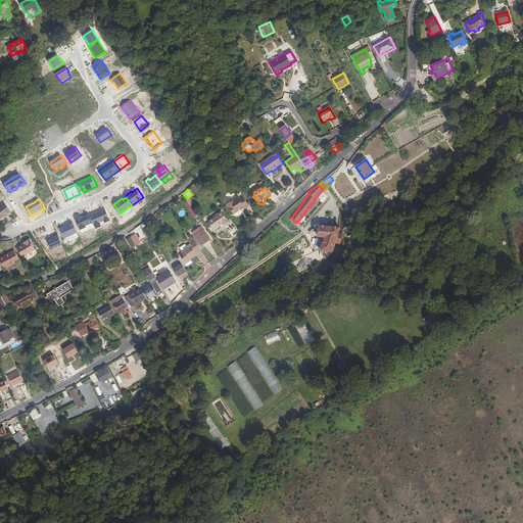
[(233,208),(230,210),(233,216),(240,210),(240,209),(241,208),(245,209),(248,207),(246,203),(243,198),(239,201),(238,198),(230,203),(233,208)]
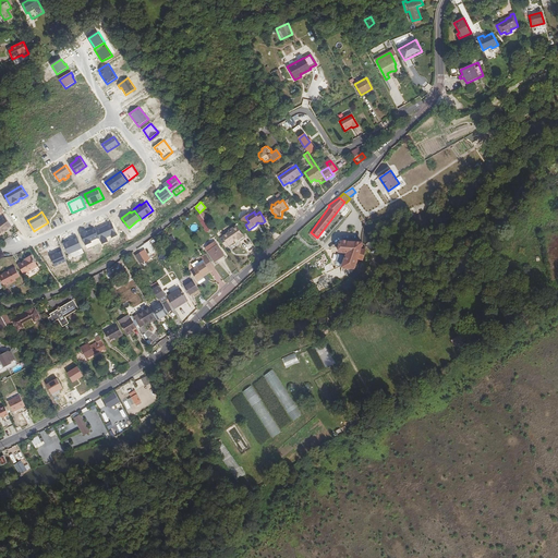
[(0,234),(5,231),(4,230),(7,229),(8,230),(11,227),(4,217),(0,219),(0,234)]
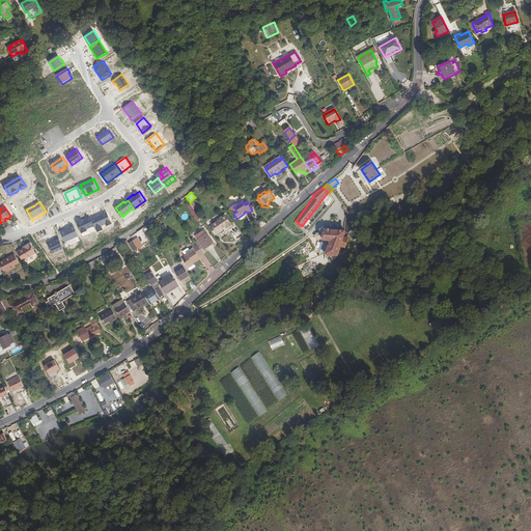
[(131,210),(122,217),(124,221),(134,214),(131,210)]
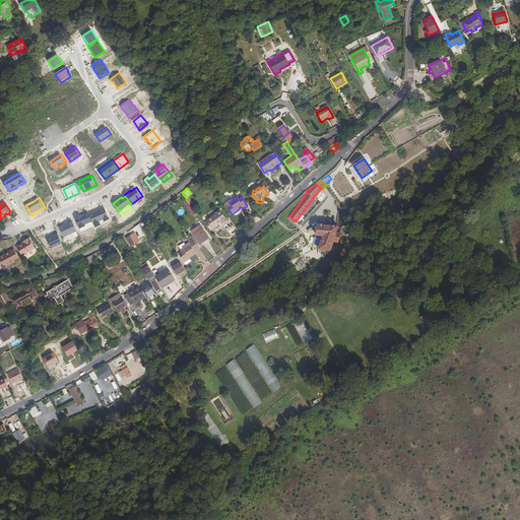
[(193,216),(197,214),(190,205),(187,207),(191,213),(190,213),(193,216)]
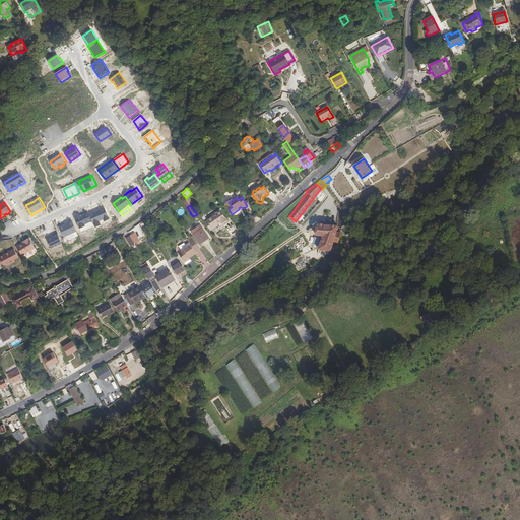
[(111,219),(106,207),(90,214),(93,220),(96,228),(103,224),(101,221),(105,219),(106,221),(111,219)]
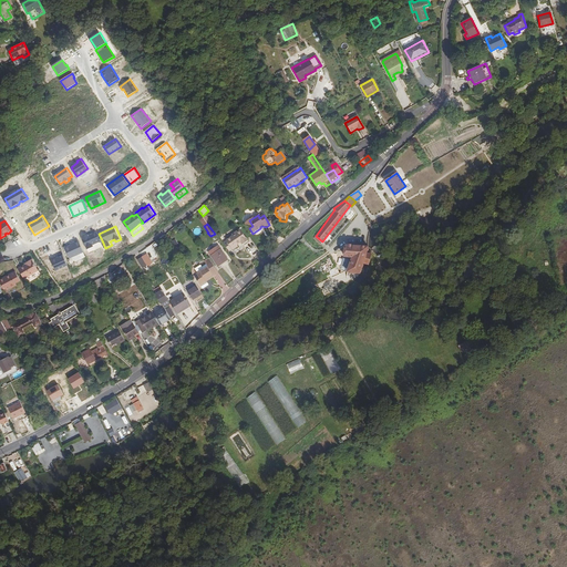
[(227,241),(233,250),(234,250),(238,247),(237,246),(241,243),(244,246),(249,241),(241,230),(236,234),(236,235),(234,237),(227,241)]
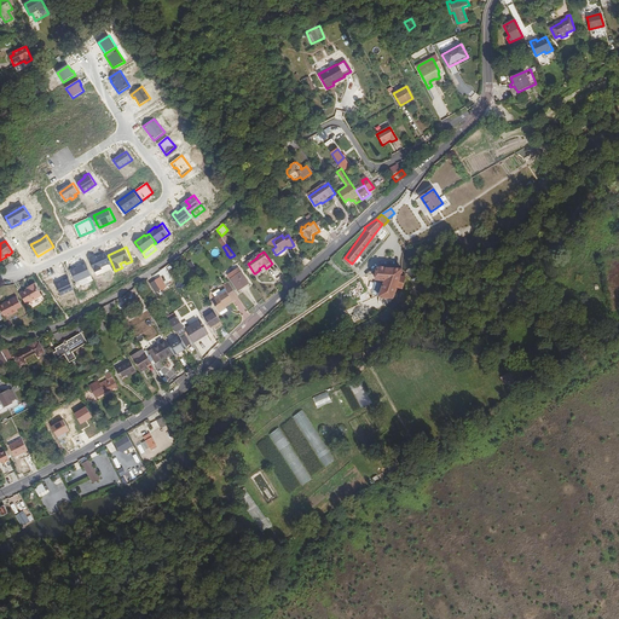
[(108,255),(106,253),(98,256),(97,256),(91,259),(96,272),(103,270),(102,267),(110,264),(111,262),(108,255)]
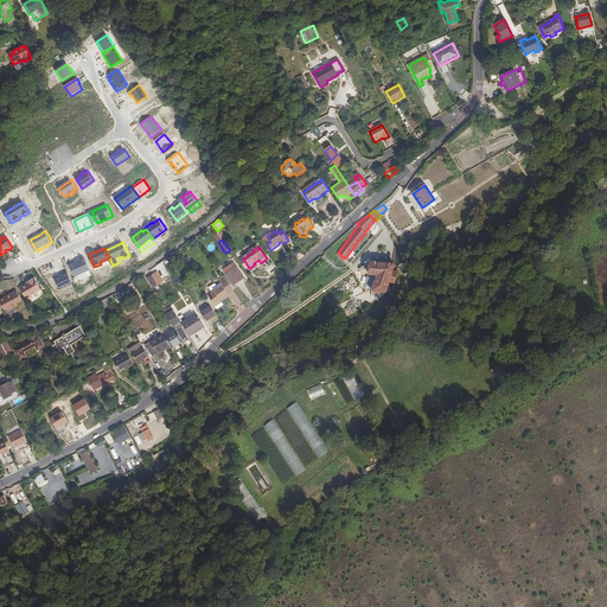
[(85,257),(77,261),(77,262),(71,266),(76,276),(78,275),(91,269),(85,257)]
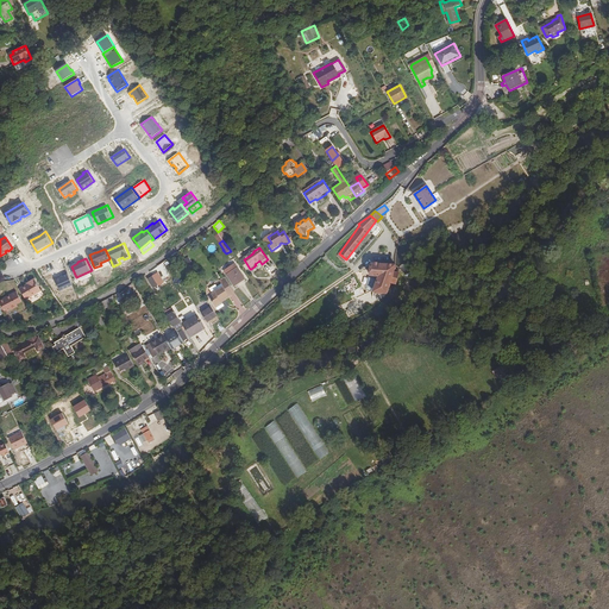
[(101,265),(94,268),(96,271),(111,265),(108,259),(100,263),(101,265)]
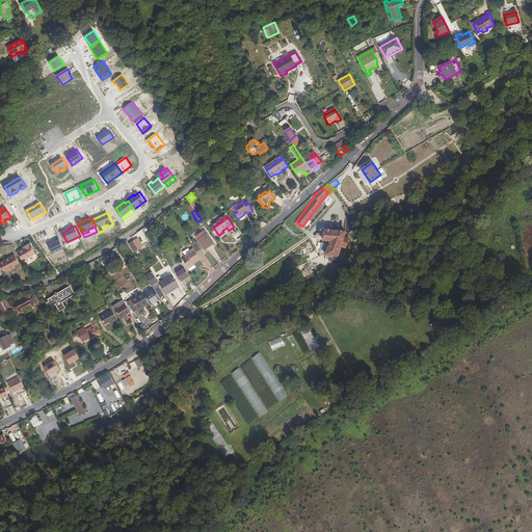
[(348,238),(346,237),(344,236),(345,231),(330,231),(330,230),(328,230),(327,231),(324,230),(324,232),(323,232),(323,238),(323,240),(331,241),(329,244),(322,243),(321,250),(326,251),(325,255),(338,256),(341,246),(343,247),(345,247),(345,248),(348,238)]
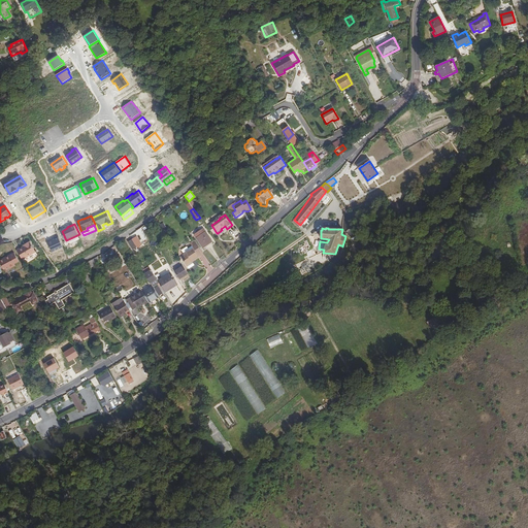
[(203,229),(195,235),(203,248),(212,241),(203,229)]
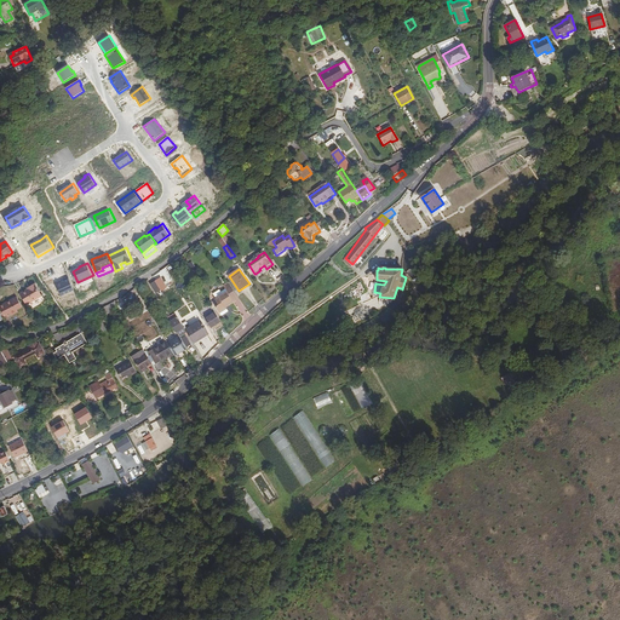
[(93,275),(80,281),(81,287),(96,280),(93,275)]
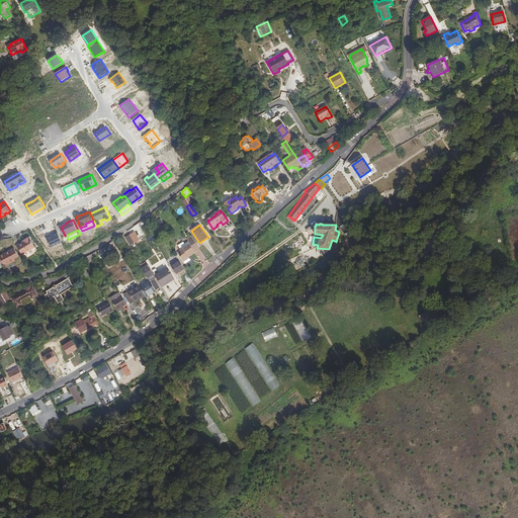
[(63,242),(59,232),(55,234),(55,235),(49,238),(53,247),(63,242)]
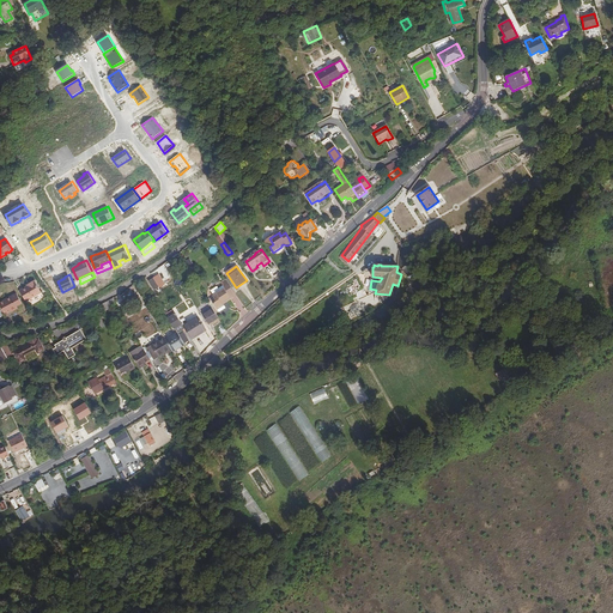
[(159,274),(153,278),(159,287),(165,284),(159,274)]
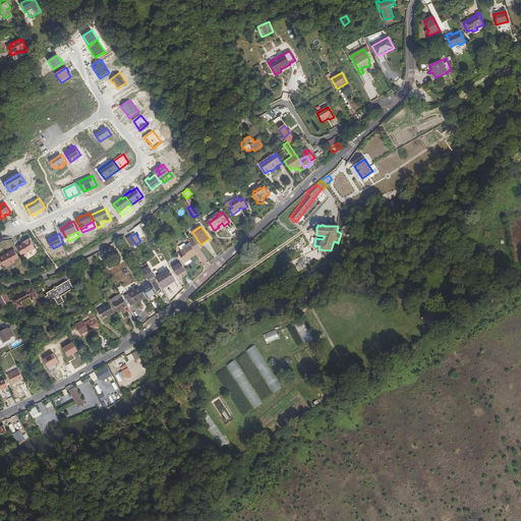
[(189,235),(186,237),(187,239),(195,251),(199,248),(189,235)]
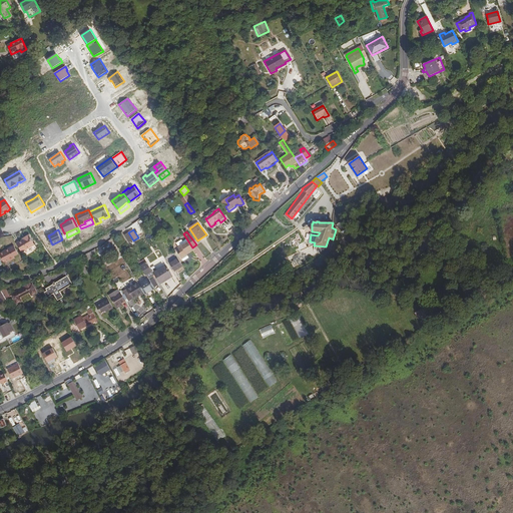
[(133,240),(128,232),(123,236),(128,244),(133,240)]
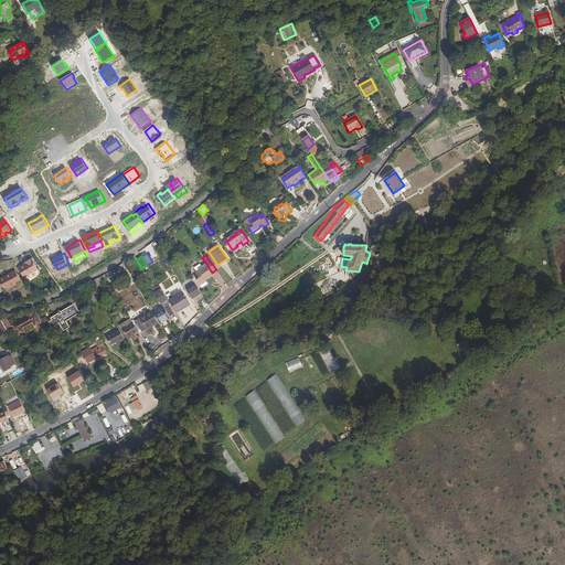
[(202,257),(199,258),(196,259),(194,260),(193,258),(191,259),(192,262),(190,263),(189,265),(189,267),(189,269),(190,272),(191,274),(192,274),(193,273),(195,276),(198,275),(194,268),(201,265),(200,262),(203,259),(202,257)]
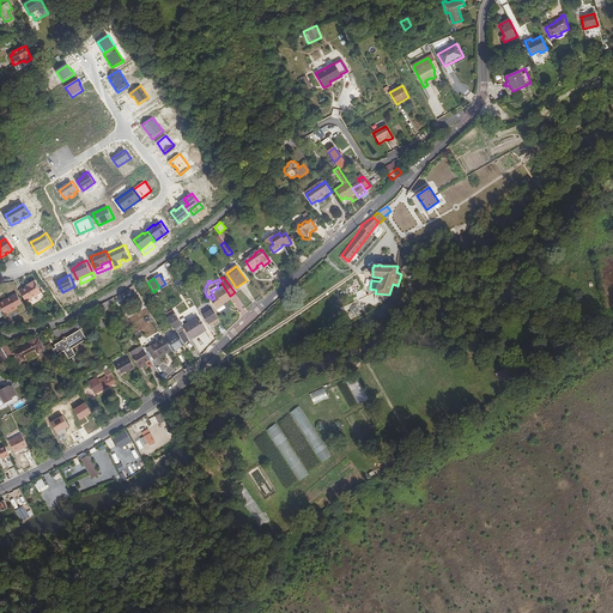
[(28,286),(19,291),(26,302),(41,292),(34,281),(29,284),(30,285),(28,286)]
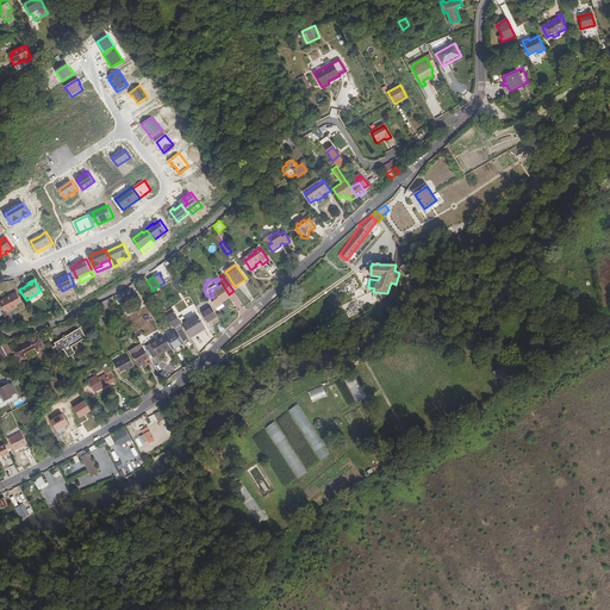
[(210,290),(213,297),(211,298),(217,307),(223,303),(221,299),(223,297),(224,298),(229,294),(219,280),(216,282),(217,286),(210,290)]
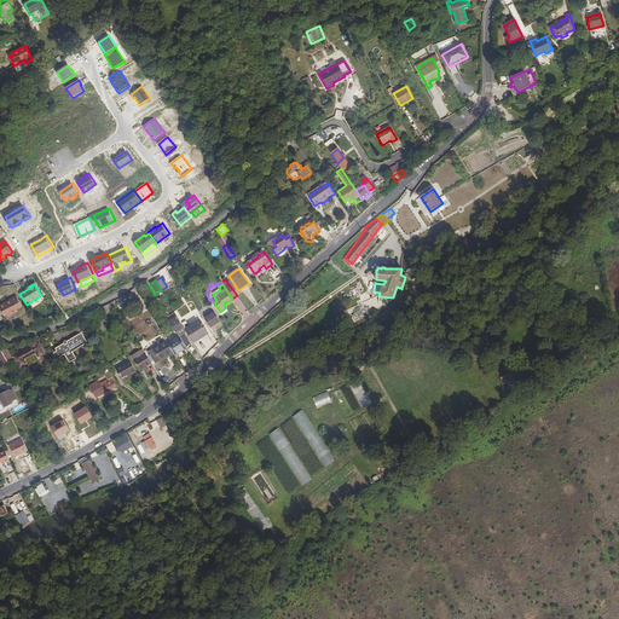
[(0,307),(1,308),(5,317),(7,314),(9,317),(18,311),(17,310),(22,307),(17,296),(0,305),(0,307)]
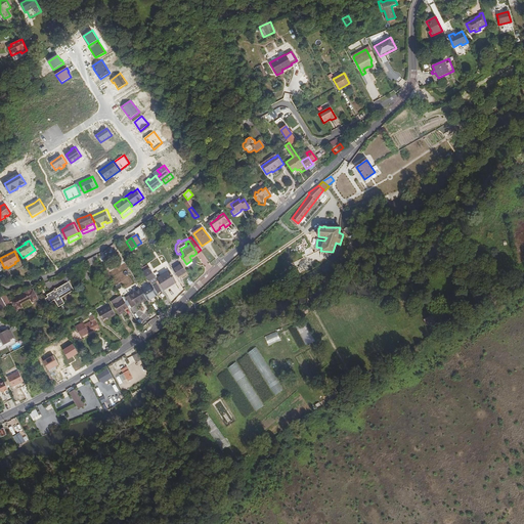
[(96,256),(85,262),(88,267),(100,261),(96,256)]
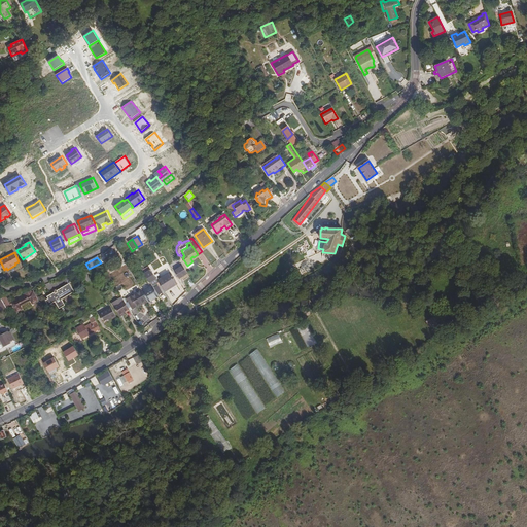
[(174,271),(175,273),(179,278),(187,273),(183,266),(174,271)]
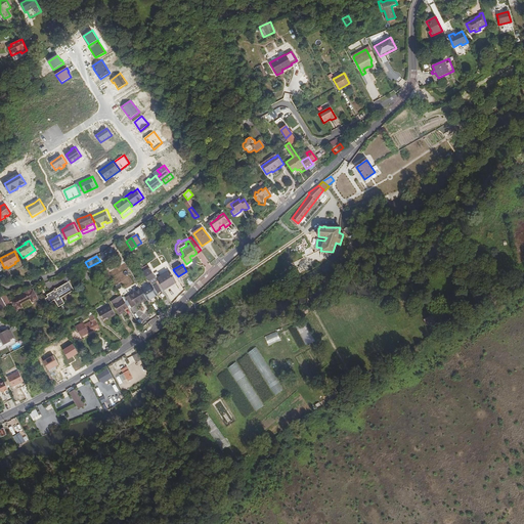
[(147,271),(144,272),(149,281),(156,277),(150,269),(147,271)]
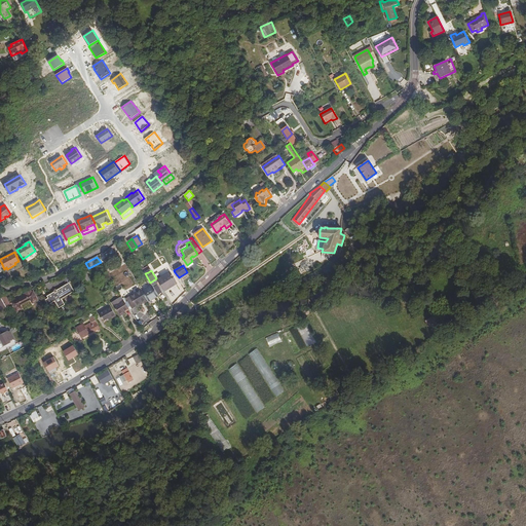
[(170,272),(157,280),(164,291),(177,284),(170,272)]
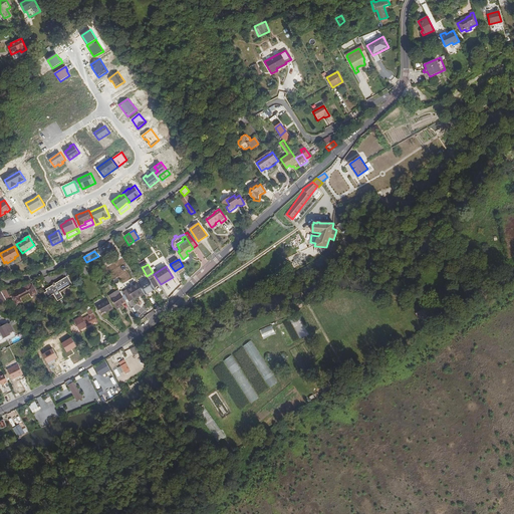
[(47,290),(44,292),(46,296),(47,297),(53,294),(58,301),(63,297),(59,292),(72,284),(67,276),(45,288),(47,290)]
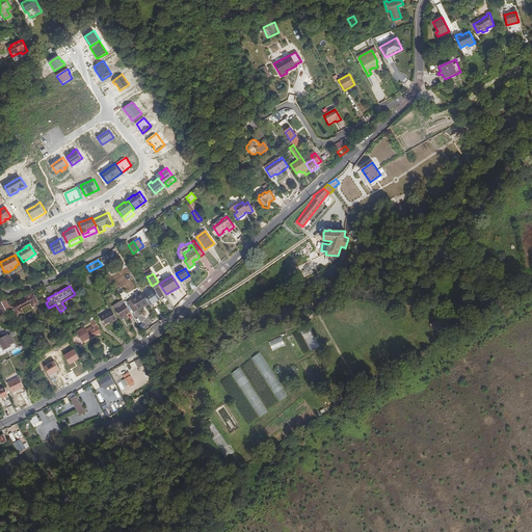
[(179,287),(166,294),(166,296),(180,288),(179,287)]
